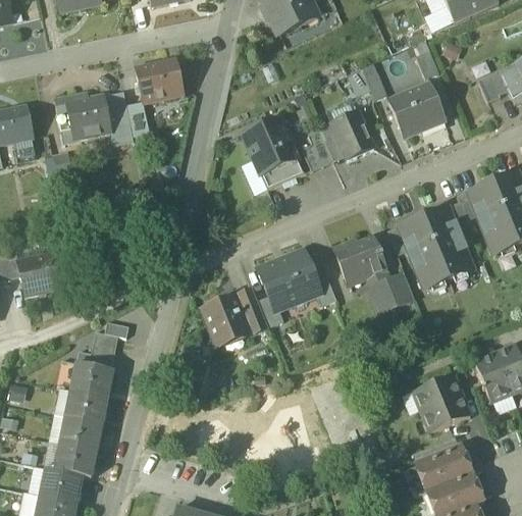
[(0,0),(0,23),(11,21),(6,0),(0,0)]
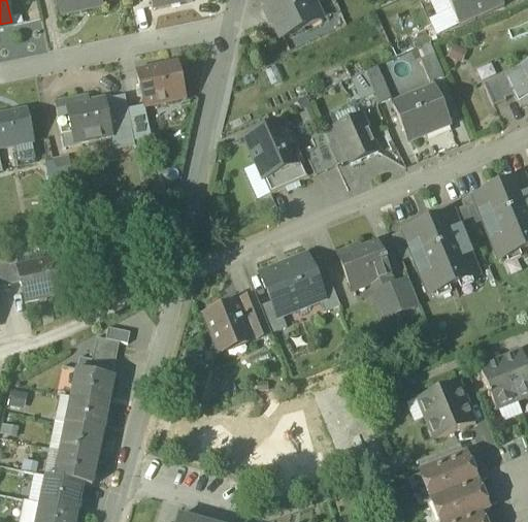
[(59,0),(62,11),(100,2),(100,0),(59,0)]
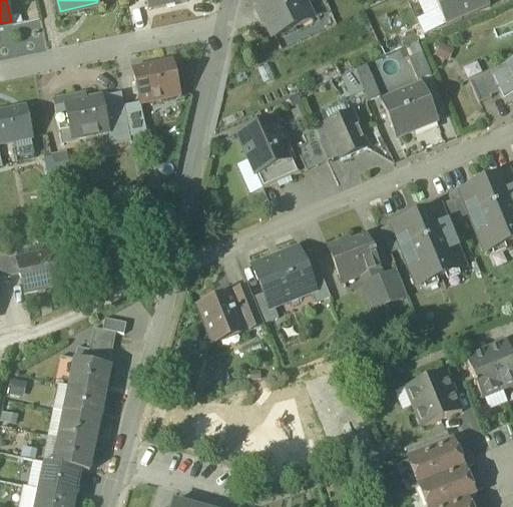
[(266,18),(273,33),(311,15),(310,13),(307,15),(299,0),(258,0),(260,4),(258,5),(264,19),(266,18)]
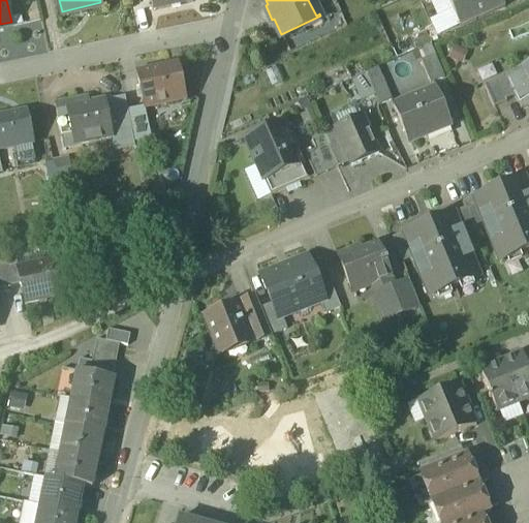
[(454,10),(448,0),(431,0),(436,13),(429,18),(436,33),(459,23),(454,10)]
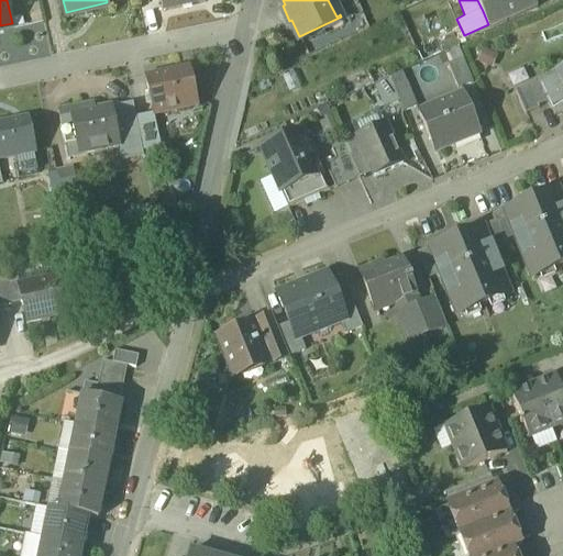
[(477,0),(483,11),(498,4),(496,0),(477,0)]
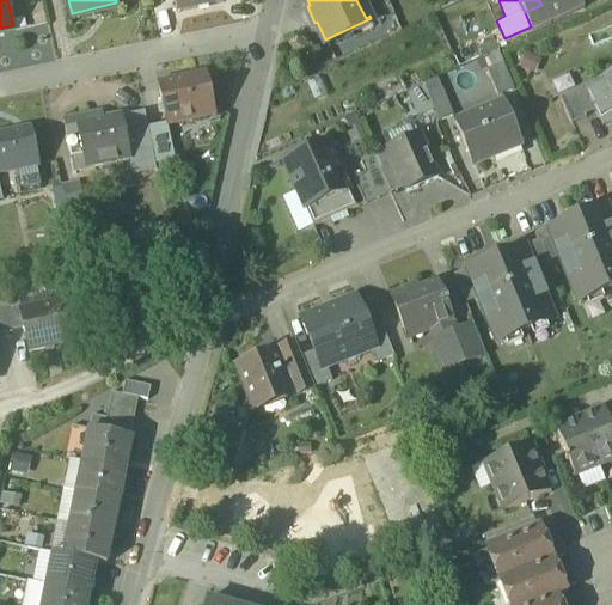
[(539,0),(542,5),(549,18),(582,4),(580,0),(539,0)]
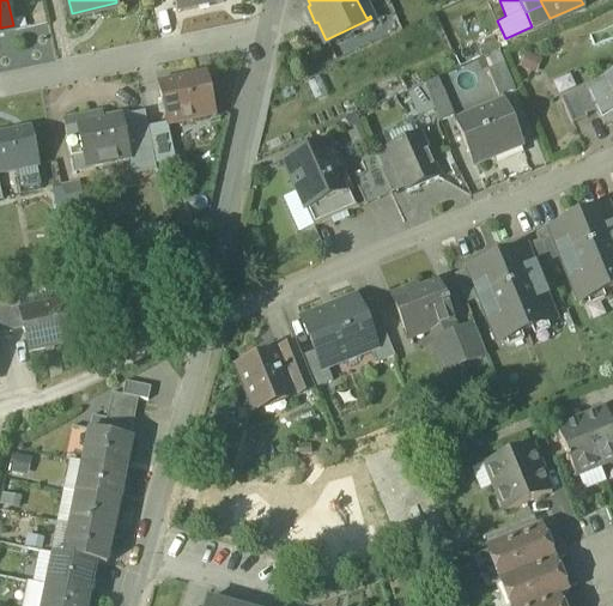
[(550,18),(542,5),(526,12),(532,26),(550,18)]
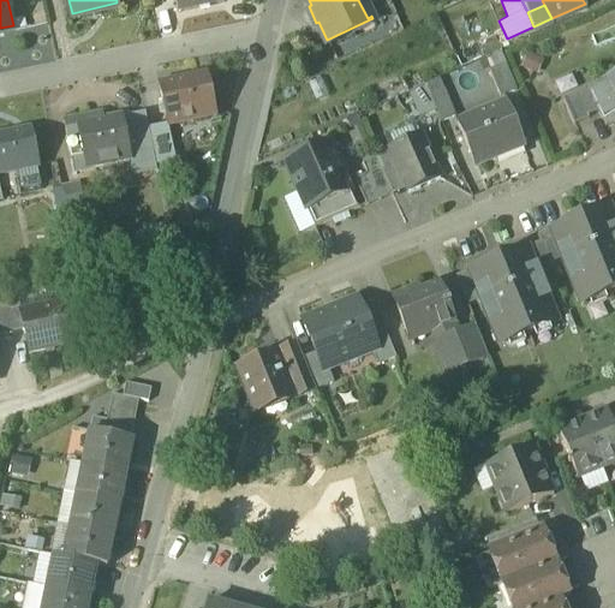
[(482,69),(488,67),(506,60),(500,46),(477,57),(482,69)]
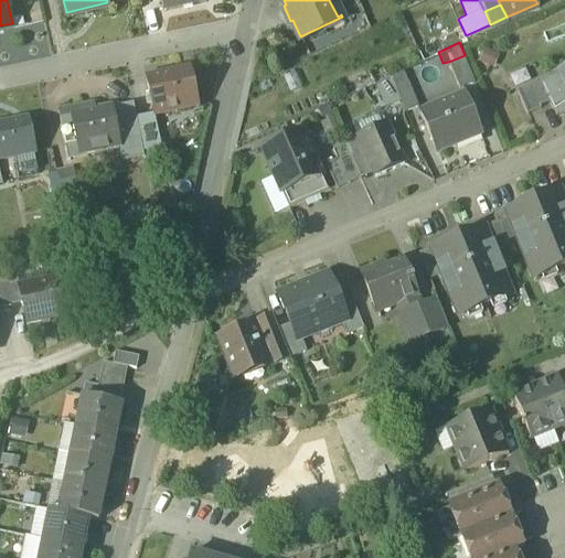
[(484,44),(478,57),(492,64),(499,51),(484,44)]
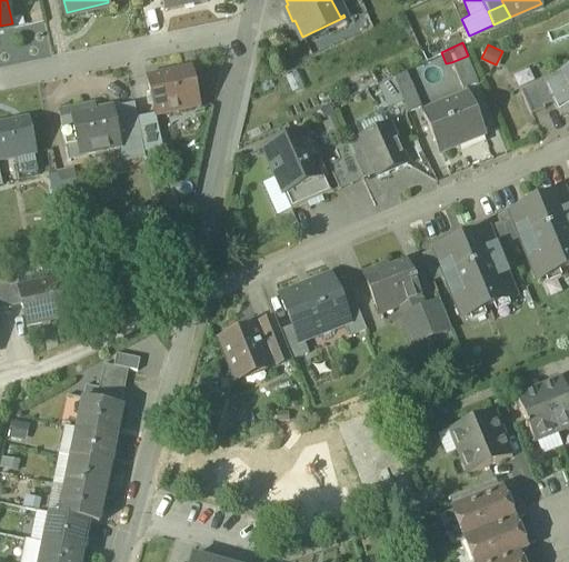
[(451,62),(461,86),(477,79),(468,56),(451,62)]
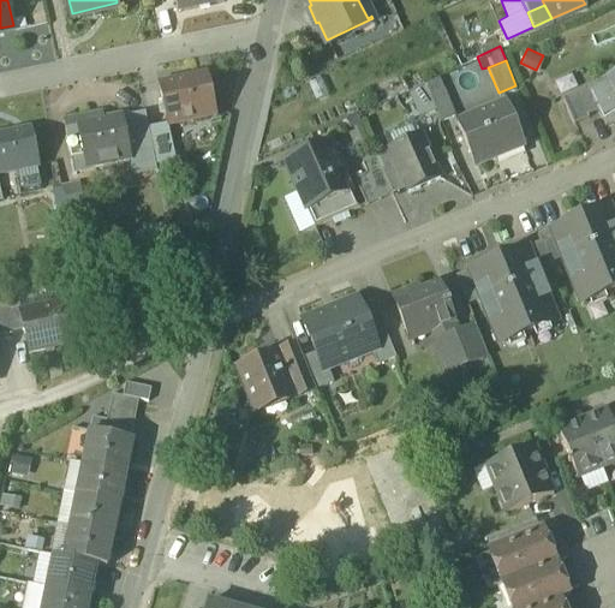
[(171,109),(173,120),(215,112),(207,70),(157,81),(165,111),(171,109)]
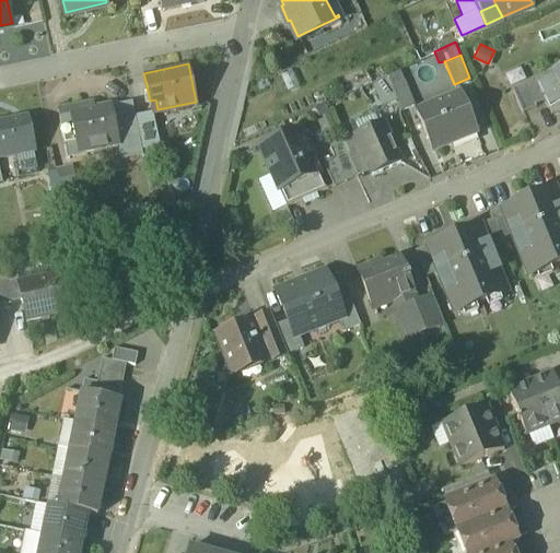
[(559,65),(544,72),(559,107),(559,106),(559,65)]
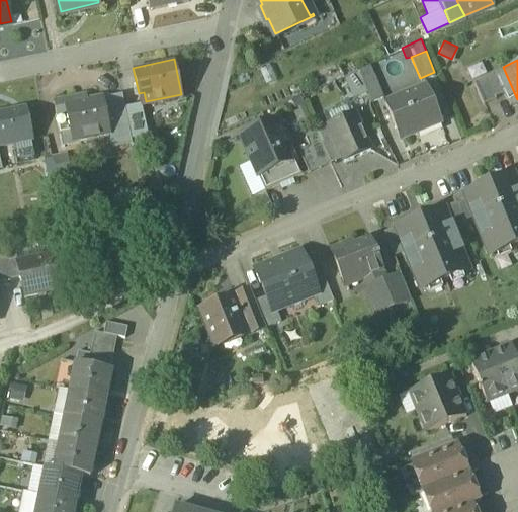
[(367,90),(373,104),(383,100),(385,99),(371,65),(359,71),(367,90)]
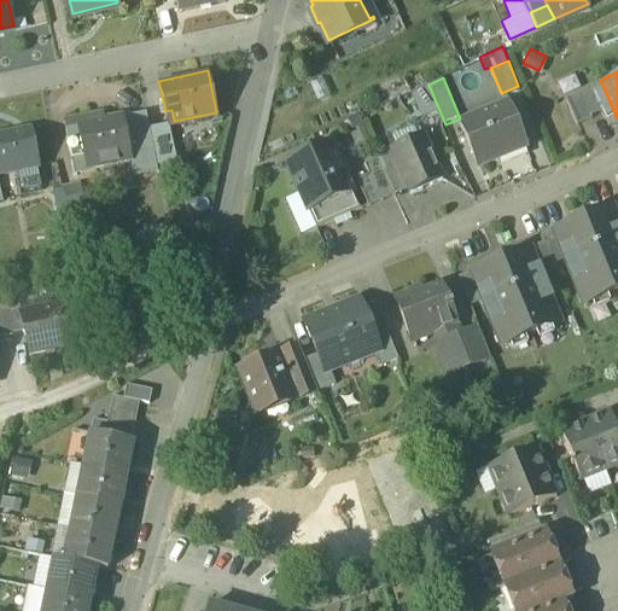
[(607,123),(617,118),(600,80),(579,89),(590,111),(600,106),(607,123)]
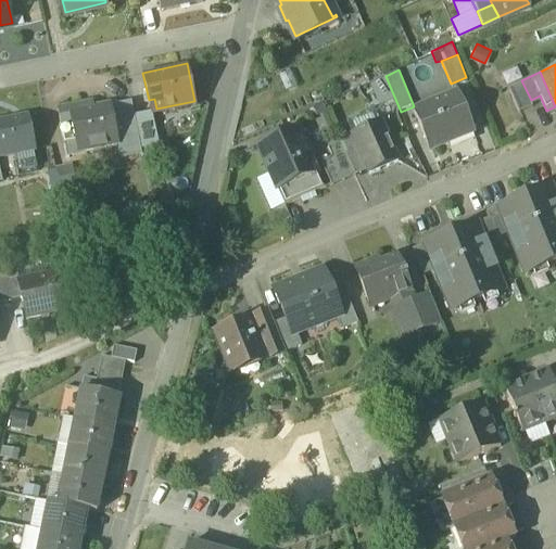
[(394,97),(386,76),(384,74),(368,80),(378,103),(394,97)]
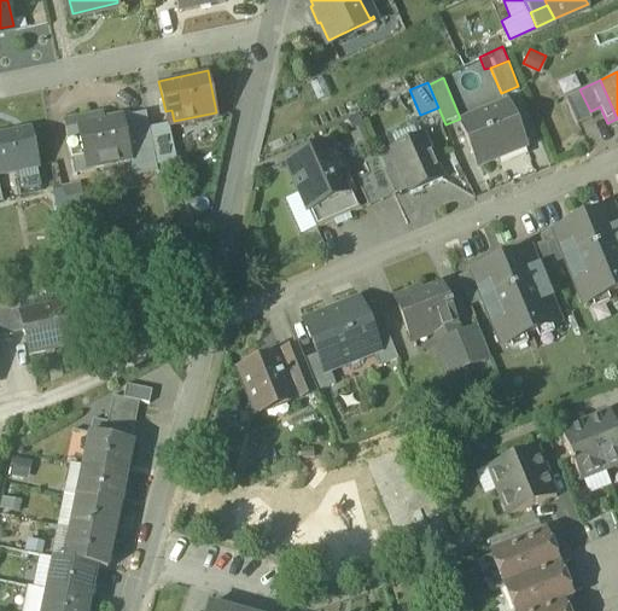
[(565,95),(576,121),(590,114),(590,111),(579,89),(565,95)]
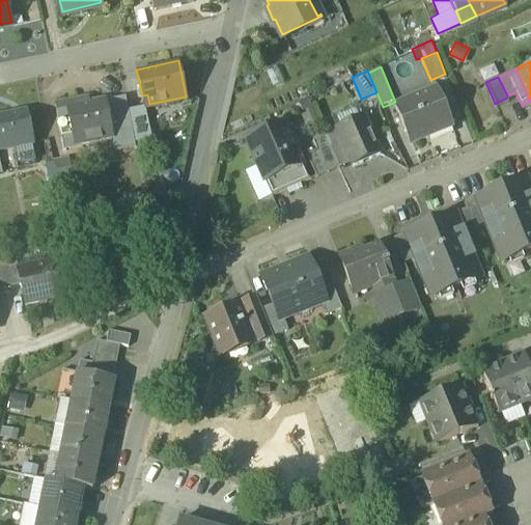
[(393,103),(410,141),(426,134),(425,130),(450,119),(436,85),(395,102),(393,103)]
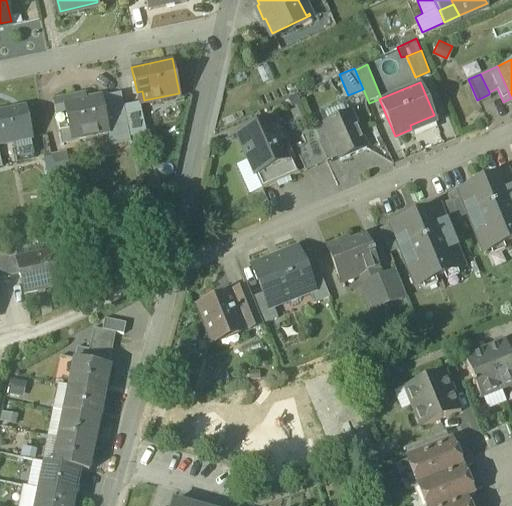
[(108,130),(127,126),(123,103),(120,91),(101,95),(108,130)]
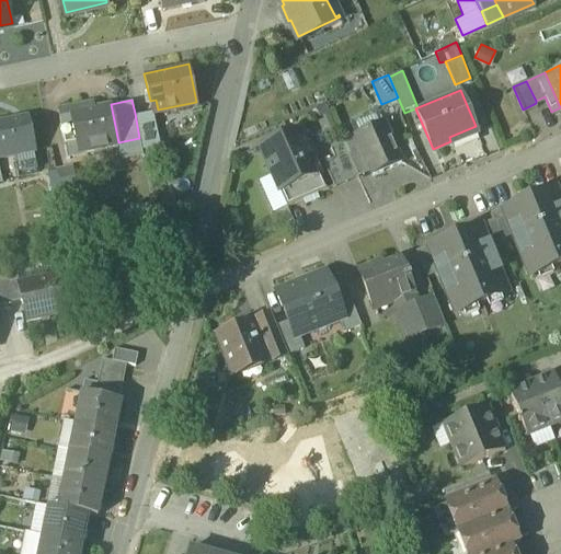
[(58,107),(67,152),(118,142),(111,104),(111,103),(93,106),(92,101),(58,107)]
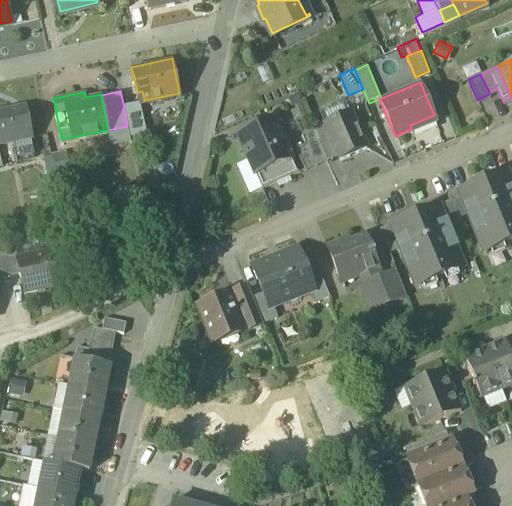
[(317,107),(323,120),(349,109),(343,95),(317,107)]
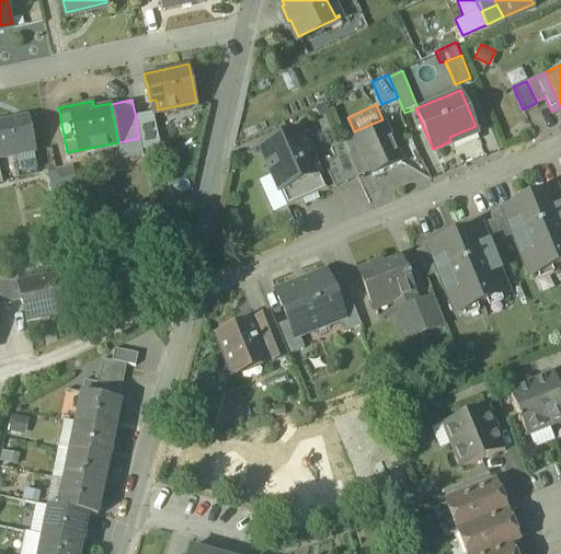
[(151,110),(135,113),(139,138),(141,148),(159,143),(152,111),(151,110)]
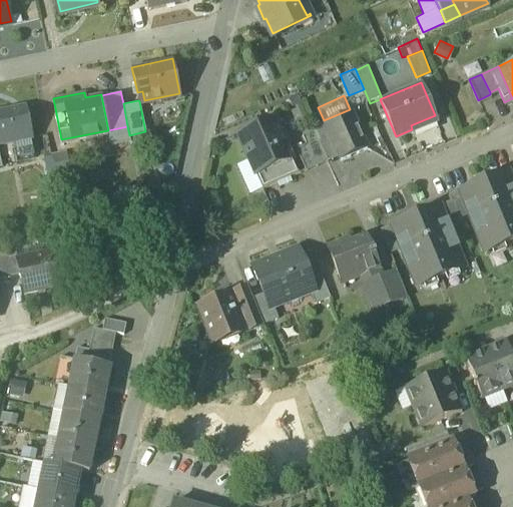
[(0,110),(0,142),(13,140),(31,136),(24,105),(0,110)]
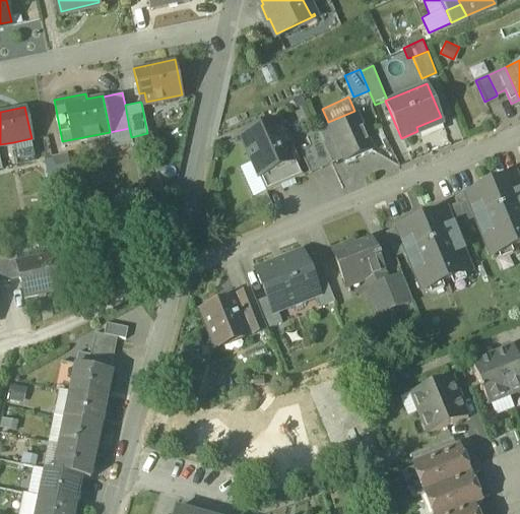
[(343,154),(345,161),(372,148),(354,111),(328,122),(330,125),(343,154)]
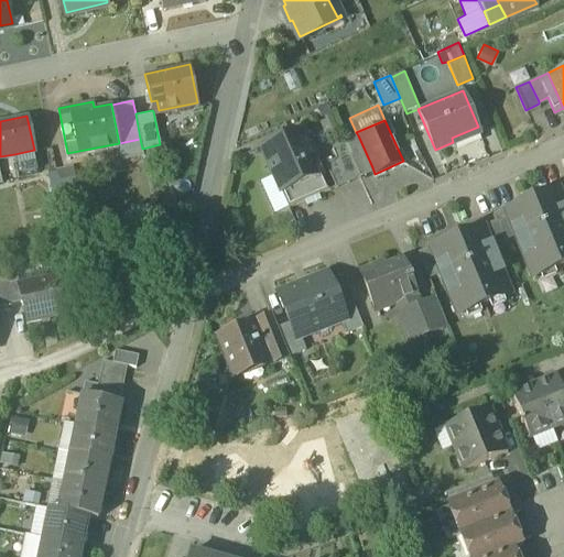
[(281,190),(288,206),(327,188),(300,127),(260,144),(272,174),(278,172),(285,189),(281,190)]
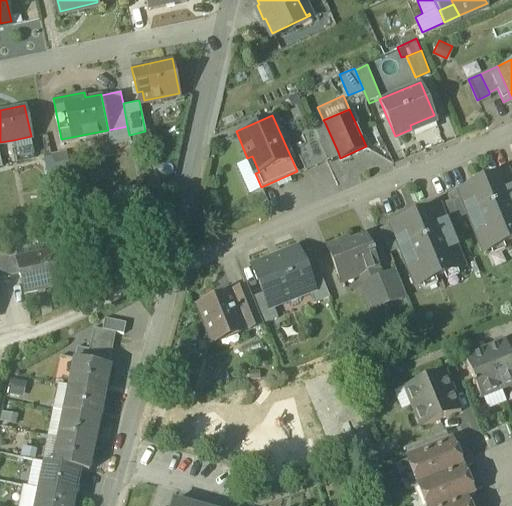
[(410,125),(411,129),(435,119),(434,115),(410,125)]
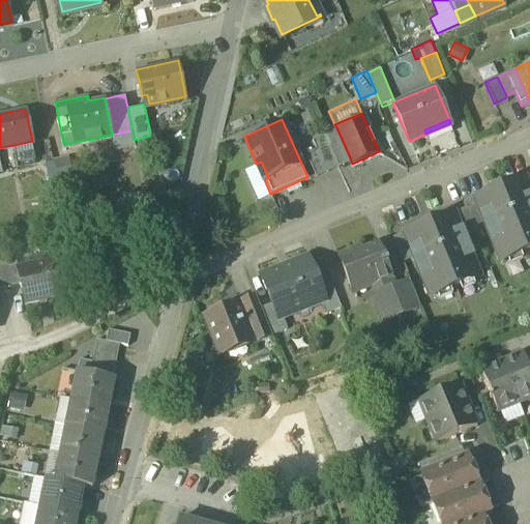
[(336,127),(324,133),(337,163),(350,157),(336,127)]
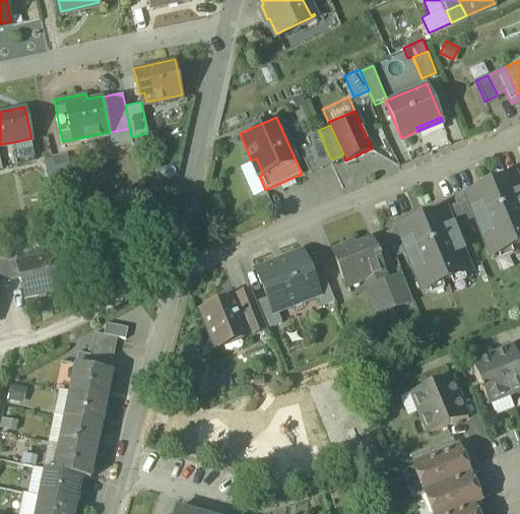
[(132,142),(131,137),(129,128),(110,132),(113,146),(132,142)]
